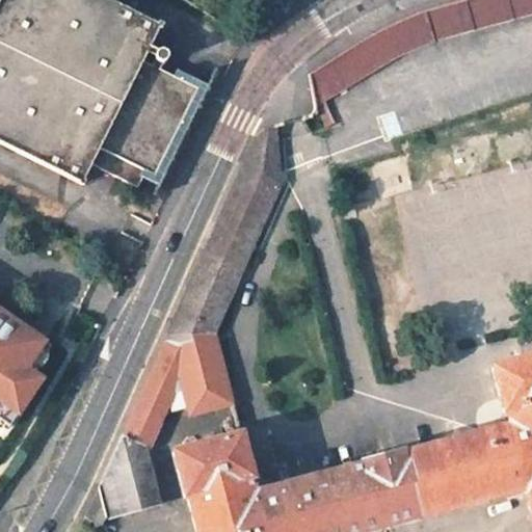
[(0,0),(0,144),(77,183),(76,185),(81,188),(84,182),(83,181),(91,165),(136,187),(144,171),(153,176),(196,88),(160,69),(161,63),(164,62),(167,58),(166,55),(164,52),(159,51),(155,54),(154,57),(154,59),(155,60),(153,65),(143,60),(158,31),(159,32),(162,27),(158,24),(157,26),(106,0),(0,0)]
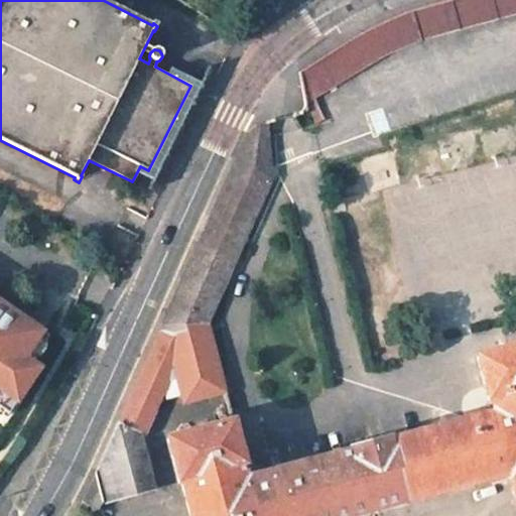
[(299,70),(305,102),(383,54),(422,37),(515,11),(515,0),(444,0),(414,9),(375,25),(352,38),(299,70)]
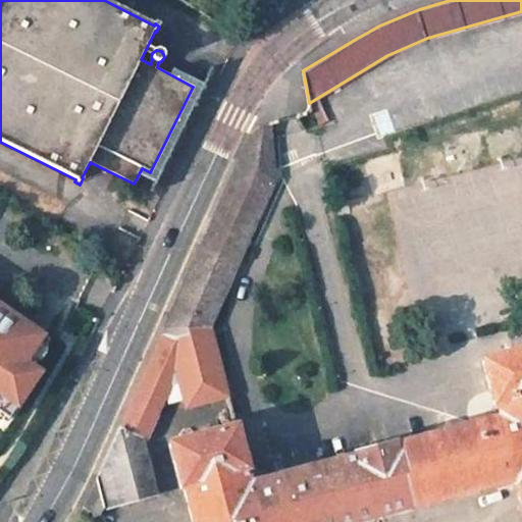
[(85,508),(99,515),(103,509),(160,492),(149,456),(146,444),(161,411),(166,412),(184,406),(187,409),(227,398),(211,325),(274,179),(268,125),(261,127),(252,136),(208,227),(161,329),(117,430),(85,508)]
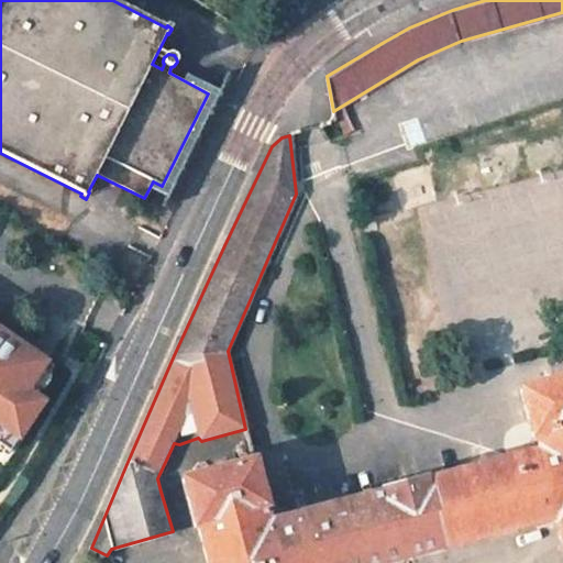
[(0,451),(2,453),(7,456),(46,410),(36,404),(30,399),(50,371),(0,334),(0,451)]
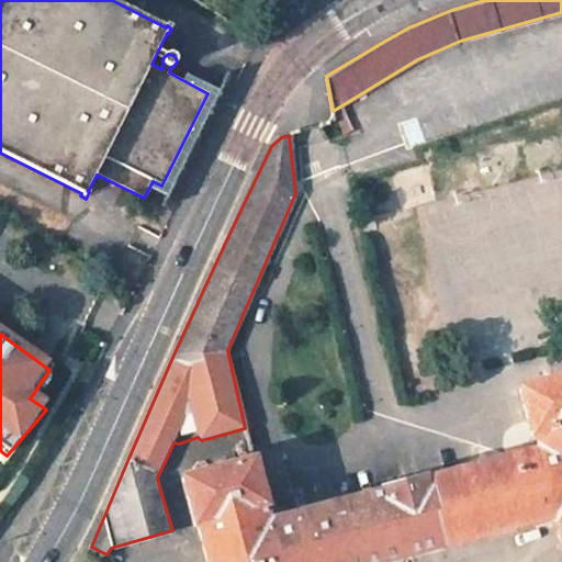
[(56,375),(49,370),(30,398),(36,403),(40,398),(43,397),(47,396),(49,393),(53,390),(54,385),(53,380),(56,375)]
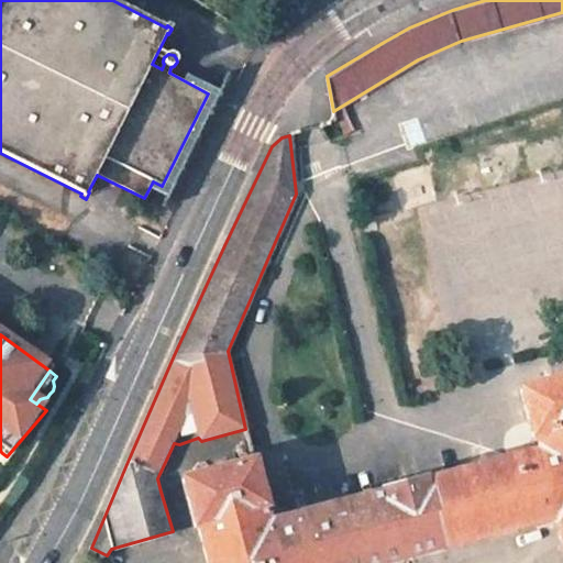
[(401,562),(555,521),(562,548),(562,379),(521,390),(538,451),(269,523),(267,514),(253,462),(184,481),(185,485),(196,525),(197,528),(200,528),(209,562),(401,562)]
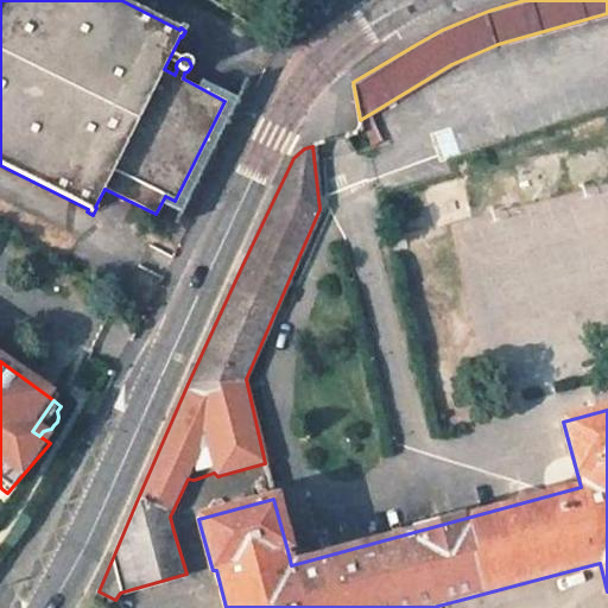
[(200,524),(173,531),(187,574),(211,567),(200,524)]
